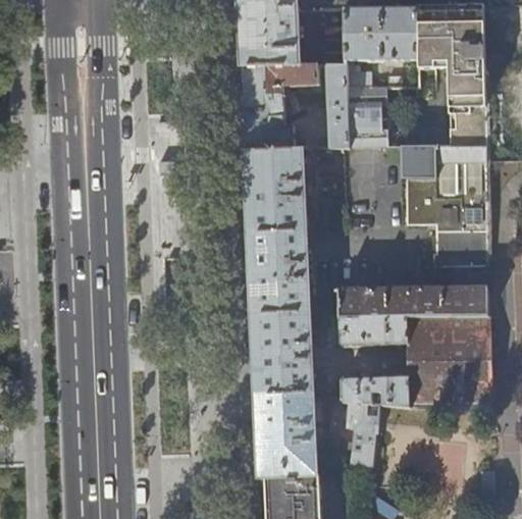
[(245,64),(300,63),(298,6),(297,6),(242,5),(245,64)]
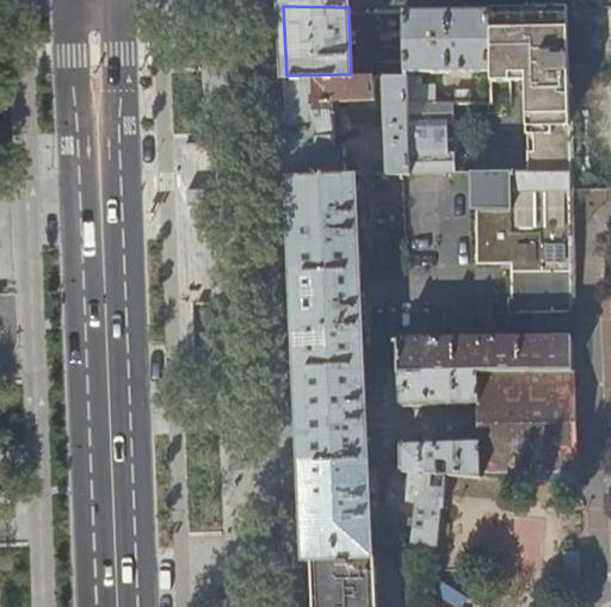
[(406,6),(406,28),(407,68),(489,67),(491,78),(508,78),(508,68),(525,69),(526,98),(531,98),(532,148),(526,148),(526,169),(571,168),(568,74),(599,74),(599,13),(567,13),(568,6),(489,6),(406,6)]
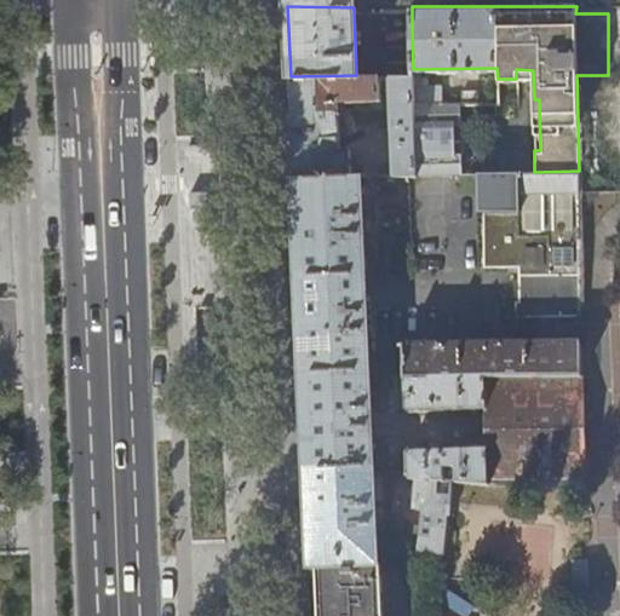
[(413,74),(413,69),(412,28),(382,29),(382,75),(413,74)]
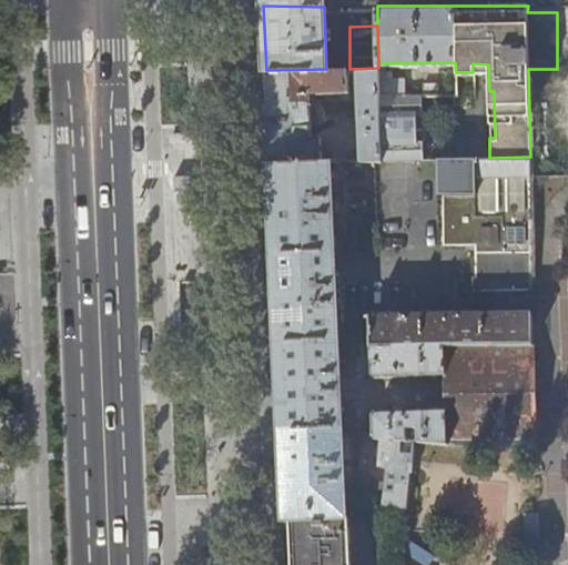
[(378,76),(378,68),(350,69),(326,69),(266,70),(271,159),(312,159),(311,118),(316,118),(316,112),(311,112),(310,92),(348,90),(350,81),(359,81),(359,159),(381,159),(424,158),(424,135),(418,135),(418,117),(424,115),(423,92),(405,92),(405,76),(378,76)]
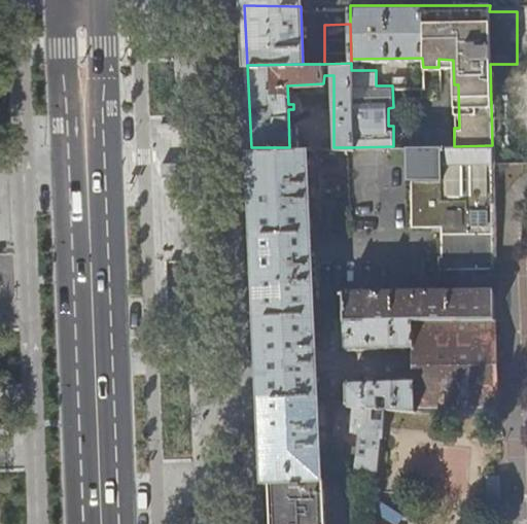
[(440,252),(441,266),(494,265),(492,160),(492,145),(454,146),(423,146),(411,146),(413,226),(442,226),(443,252),(440,252)]
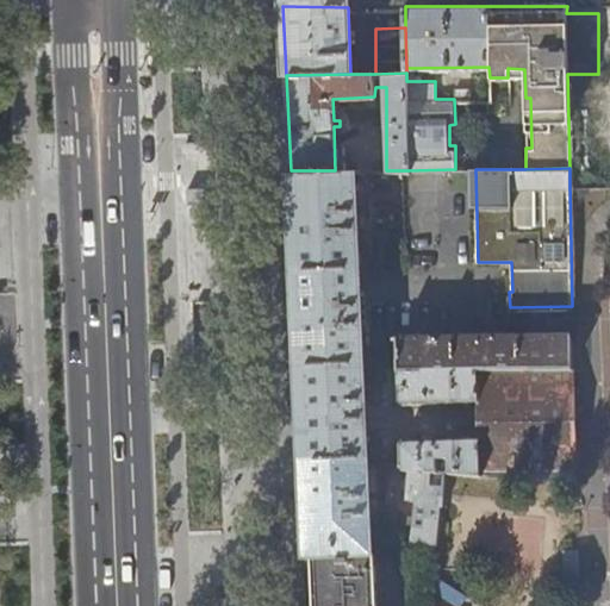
[(355,170),(335,170),(291,170),(294,269),(359,267),(355,170)]
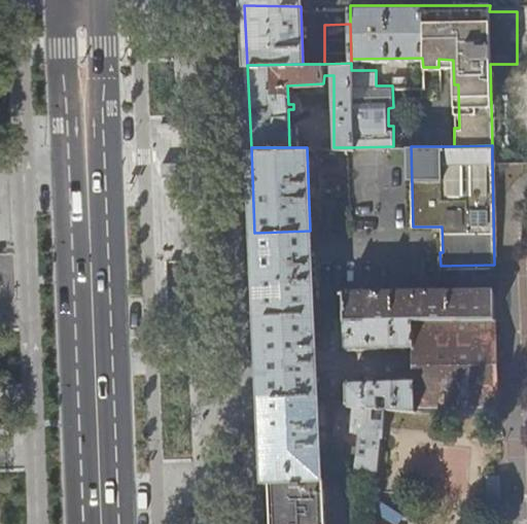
[(177,159),(162,160),(163,174),(177,173),(177,159)]
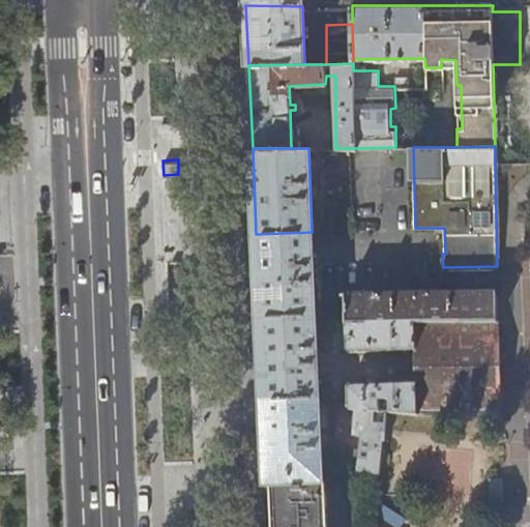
[(312,232),(256,234),(260,320),(315,320),(312,232)]
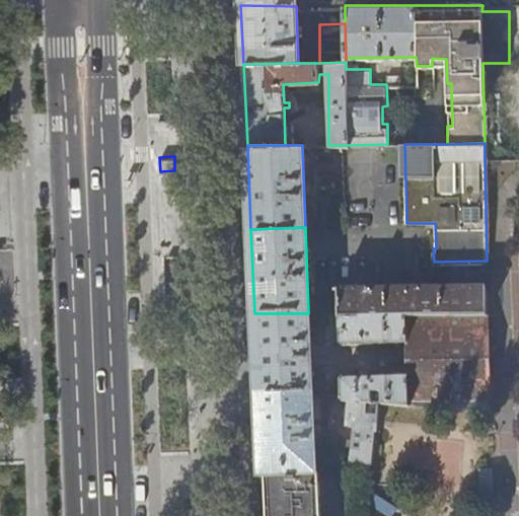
[(339,312),(488,310),(488,283),(338,285),(339,312)]
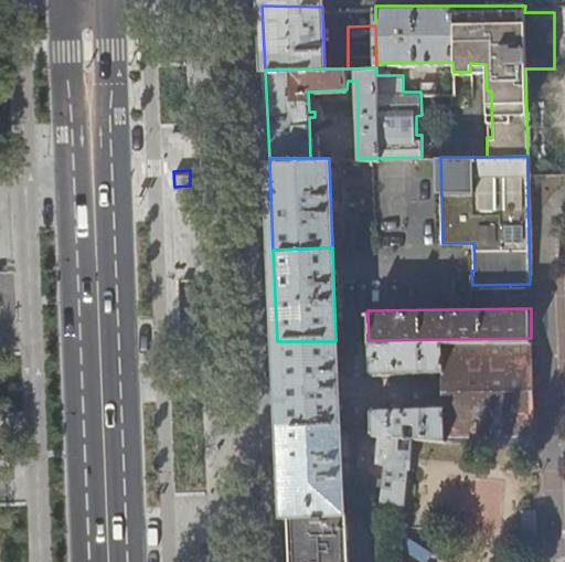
[(533,445),(531,338),(369,340),(361,340),(362,369),(369,369),(373,372),(440,370),(441,403),(373,405),(370,410),(371,431),(377,431),(401,433),(400,422),(415,423),(415,436),(533,445)]
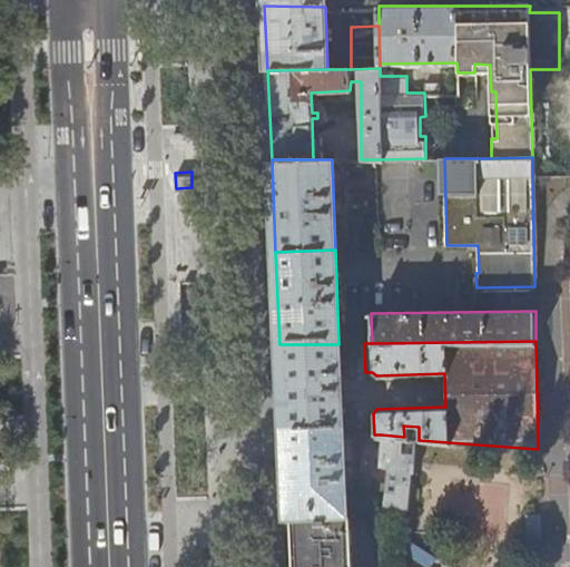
[(342,431),(338,344),(279,344),(283,427),(342,431)]
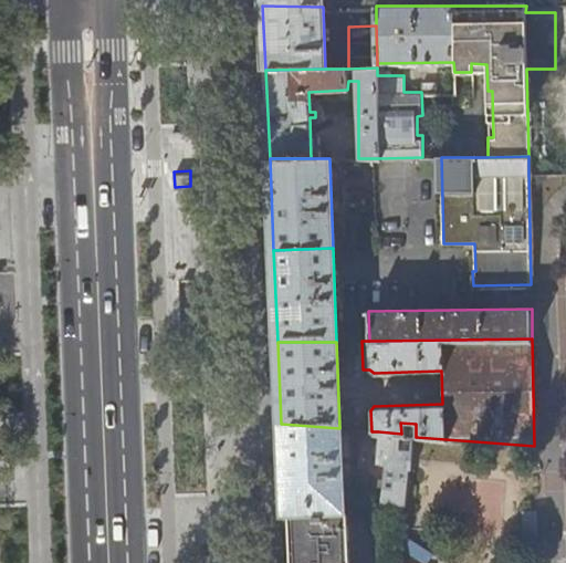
[(343,511),(339,428),(281,424),(285,514),(343,511)]
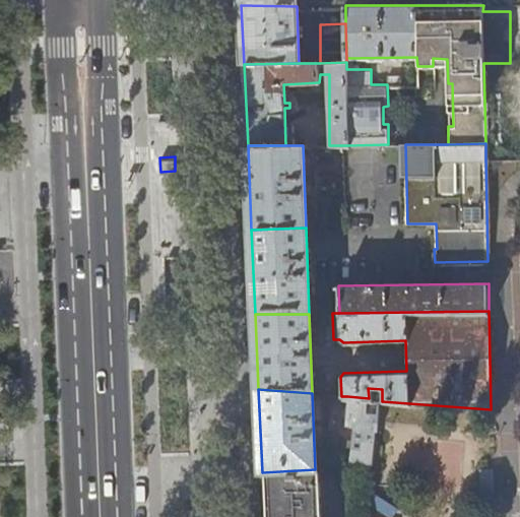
[(377,399),(369,398),(347,396),(344,424),(351,425),(348,459),(371,461),(377,399)]
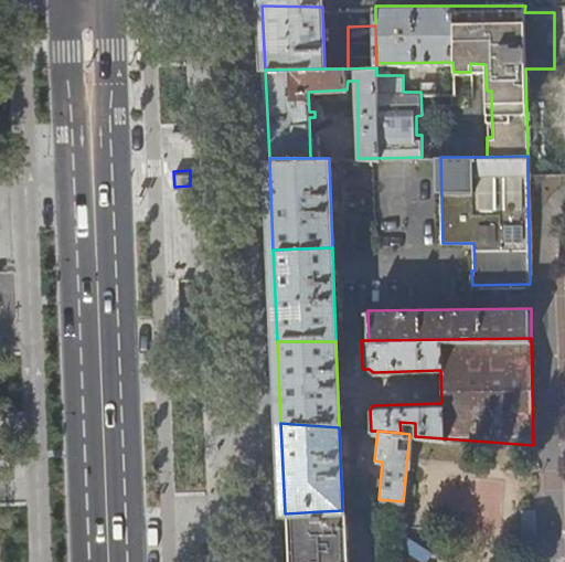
[(348,561),(345,510),(342,510),(285,513),(286,561),(348,561)]
